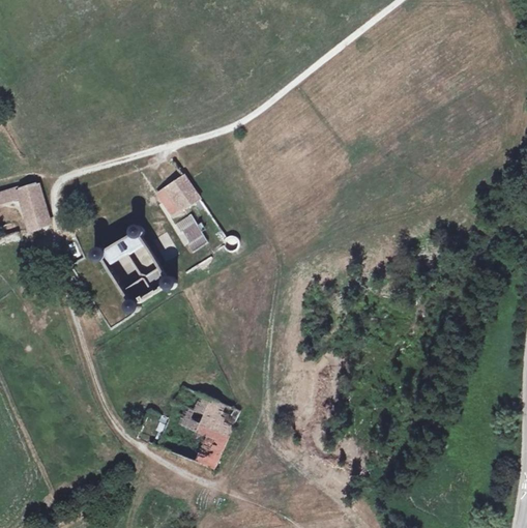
[(180,175),(165,185),(166,187),(179,207),(180,208),(181,210),(183,209),(182,207),(196,199),(198,197),(181,173),(180,174),(180,175)]
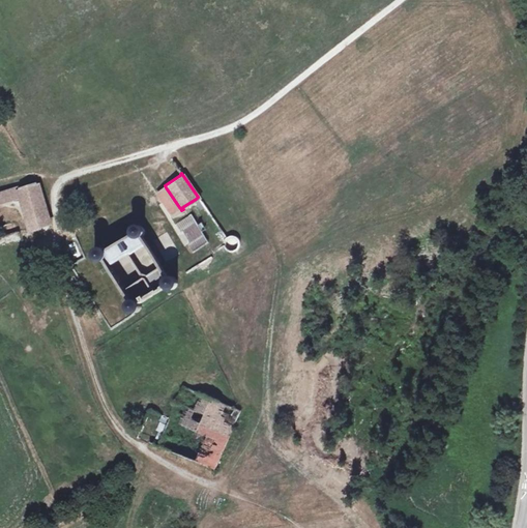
[(19,199),(28,228),(49,221),(35,181),(16,187),(19,199)]
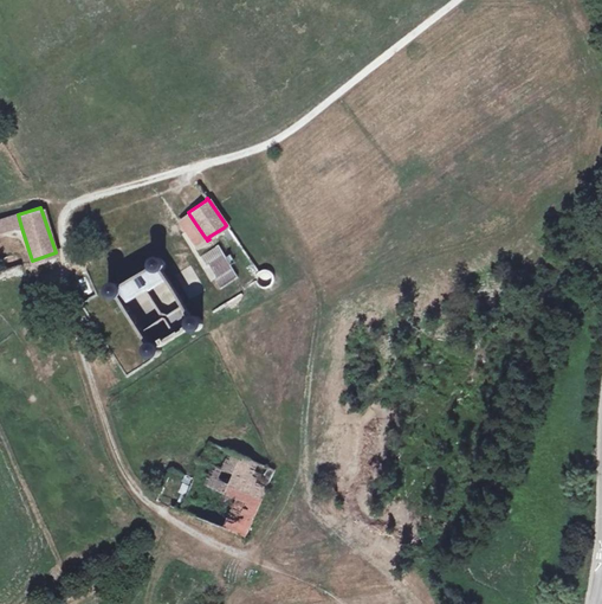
[(18,214),(0,219),(0,233),(21,227),(18,214)]
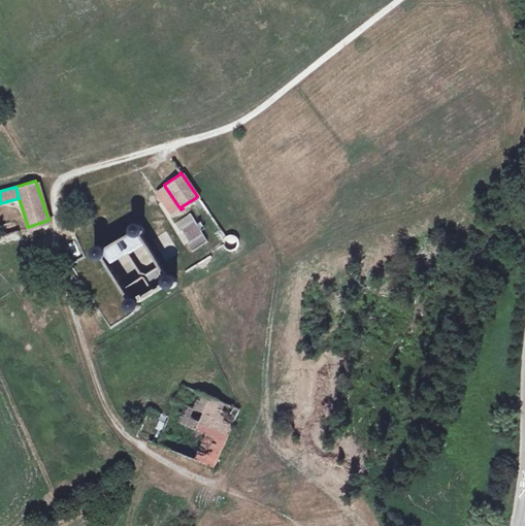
[(165,187),(157,193),(169,211),(178,206),(165,187)]
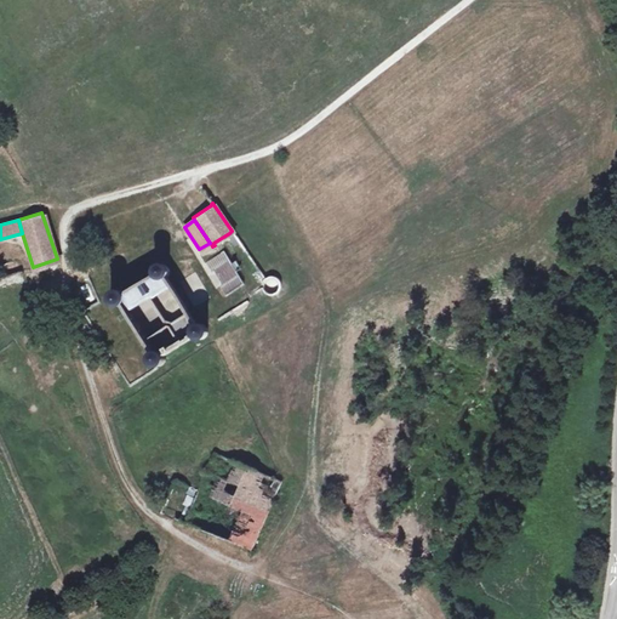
[(226,246),(204,257),(221,293),(243,282),(226,246)]
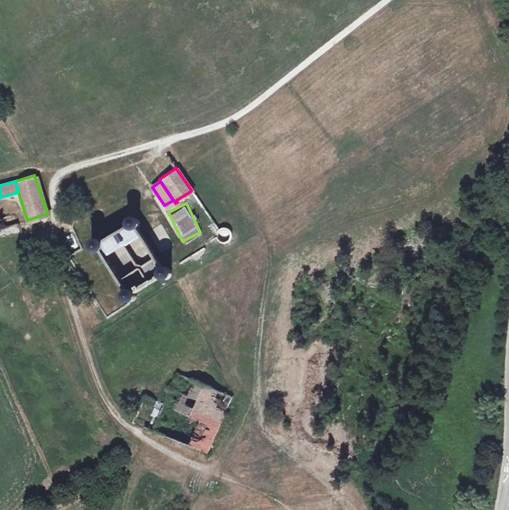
[(96,251),(98,250),(123,289),(121,292),(121,295),(121,297),(124,300),(128,301),(130,300),(132,299),(134,296),(134,294),(134,292),(158,277),(161,278),(163,278),(165,278),(167,277),(169,276),(170,274),(170,271),(170,270),(168,267),(167,266),(164,265),(160,266),(136,226),(138,223),(138,221),(137,218),(135,217),(133,216),(131,216),(129,216),(127,218),(125,221),(125,223),(126,225),(113,232),(101,240),(100,239),(99,238),(95,237),(92,238),(90,240),(89,243),(89,245),(89,247),(90,248),(92,250),(94,251),(96,251)]
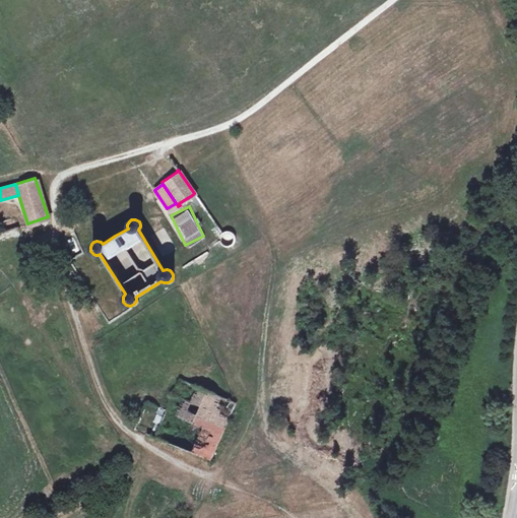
[(219,232),(218,234),(217,236),(217,238),(217,240),(218,242),(218,243),(219,244),(221,245),(223,246),(224,246),(225,246),(227,246),(229,245),(231,244),(232,243),(234,240),(234,239),(234,236),(233,234),(232,232),(230,231),(227,230),(224,230),(223,230),(220,231),(219,232)]
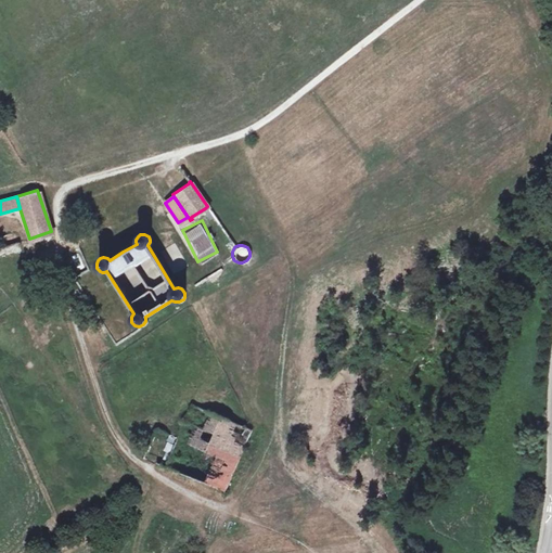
[(200,406),(170,468),(223,491),(251,428),(216,413),(200,406)]
